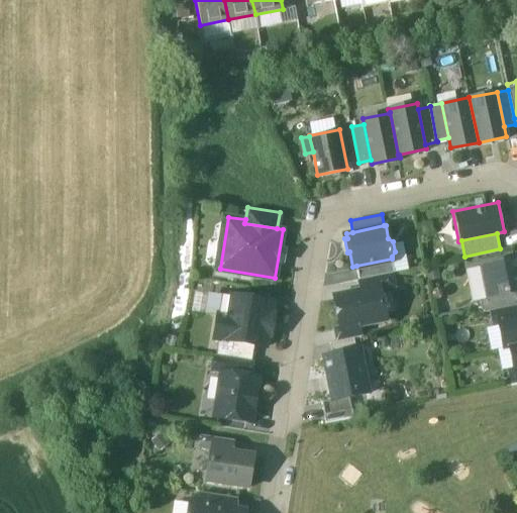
[(516,258),(482,265),(488,296),(489,297),(516,291),(516,290),(516,258)]
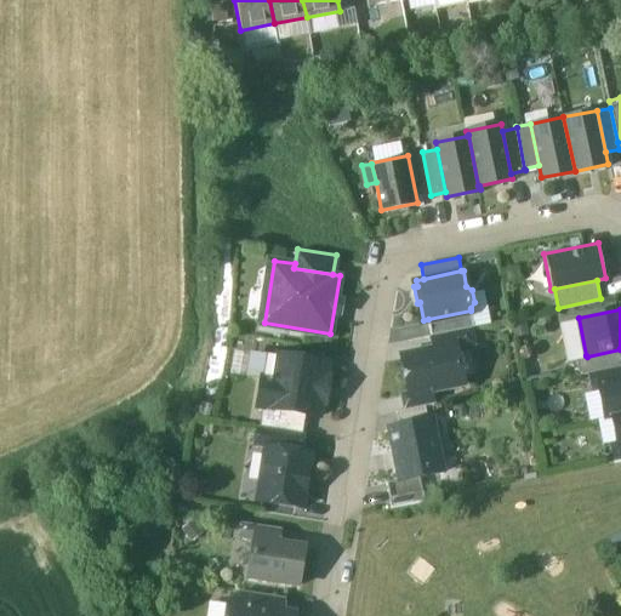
[(471,311),(428,319),(432,334),(471,325),(474,325),(471,311)]
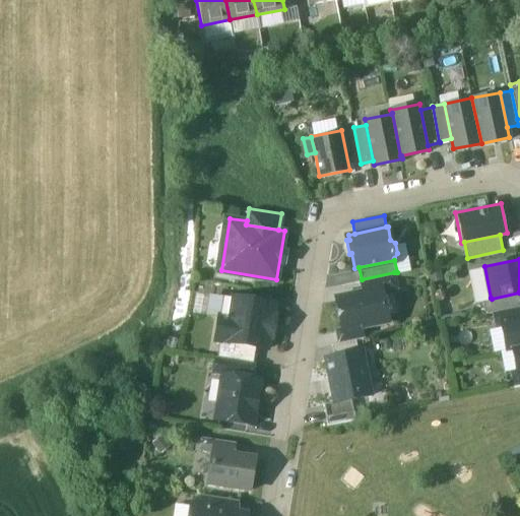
[(394,272),(362,279),(364,292),(381,287),(382,288),(397,285),(394,272)]
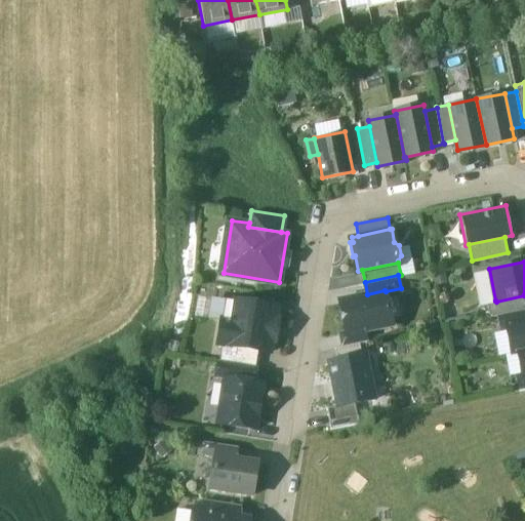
[(367,294),(340,299),(347,330),(347,331),(364,328),(392,323),(386,291),(385,290),(367,294)]
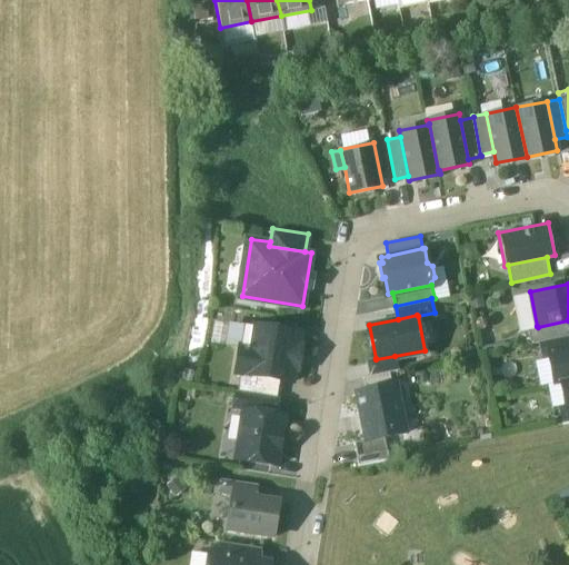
[(568,326),(568,320),(538,327),(537,326),(529,327),(531,342),(539,340),(568,334),(568,326)]
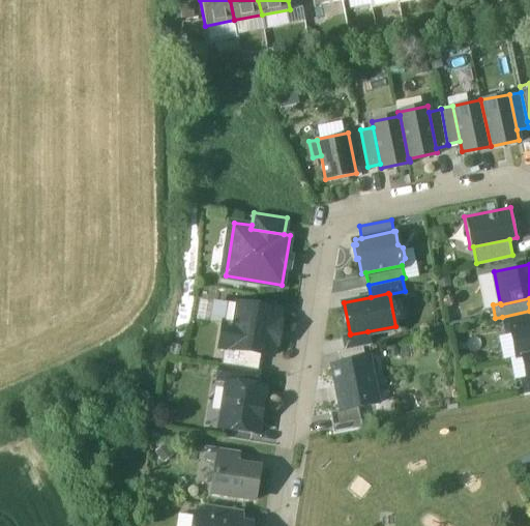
[(278,309),(238,302),(235,320),(230,319),(229,323),(225,322),(221,346),(225,346),(261,352),(271,354),(273,341),(275,341),(278,322),(276,322),(278,309)]
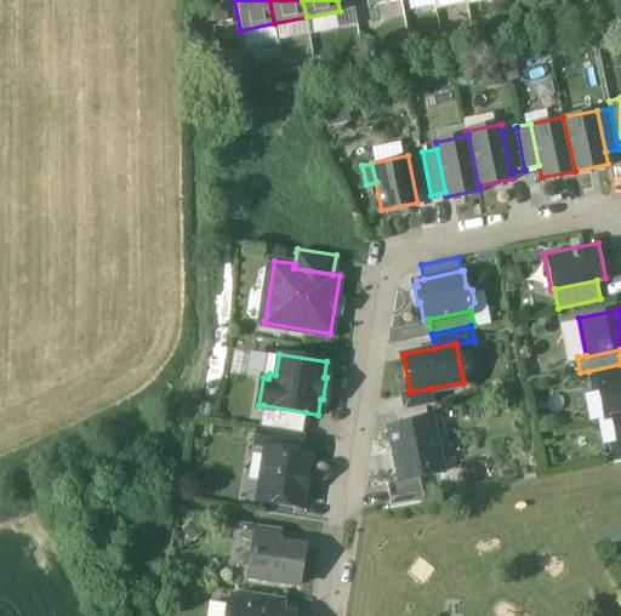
[(620,364),(588,371),(592,387),(599,386),(598,383),(620,378),(620,364)]
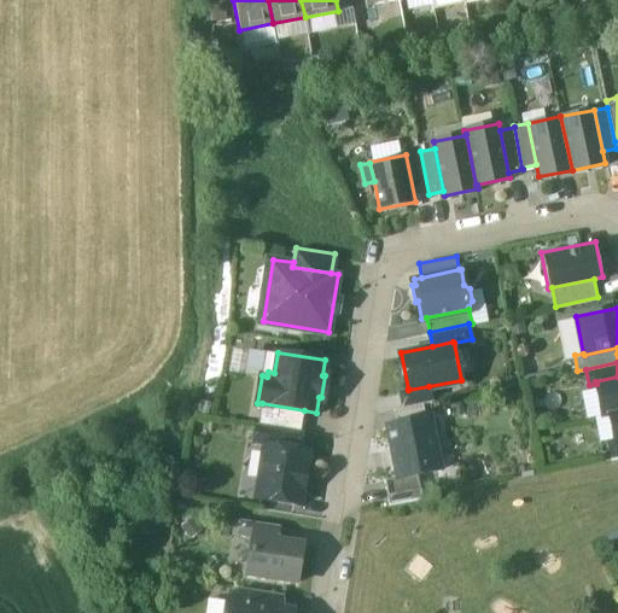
[(617,377),(595,381),(596,384),(602,413),(610,412),(610,410),(617,408),(617,377)]
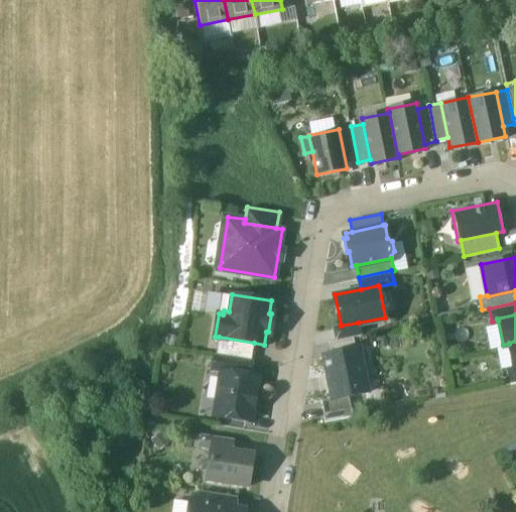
[(358,323),(341,326),(341,325),(334,327),(337,339),(354,336),(361,335),(358,323)]
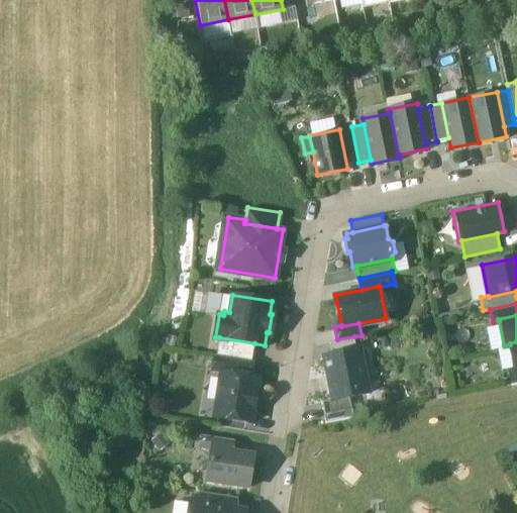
[(337,339),(330,341),(332,353),(356,348),(354,336),(337,339)]
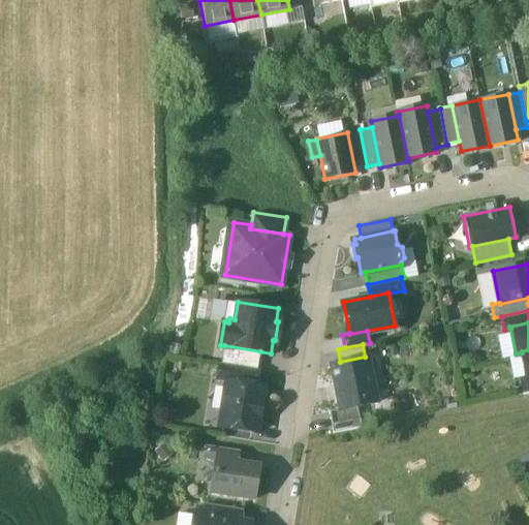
[(260,351),(224,345),(221,362),(257,368),(260,351)]
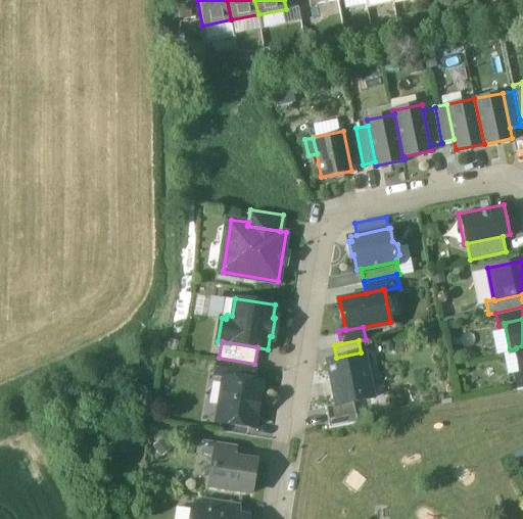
[(336,358),(328,359),(337,403),(337,404),(353,399),(373,395),(364,351),(361,352),(336,358)]
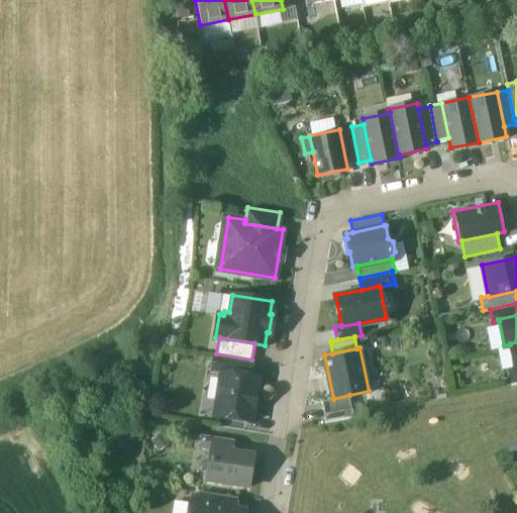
[(251,360),(216,353),(213,371),(222,372),(249,376),(251,360)]
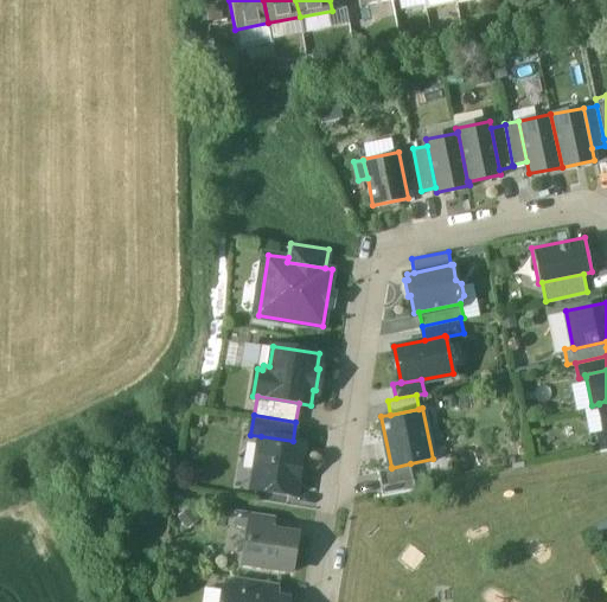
[(293,441),(261,436),(253,487),(294,493),(302,442),(293,441)]
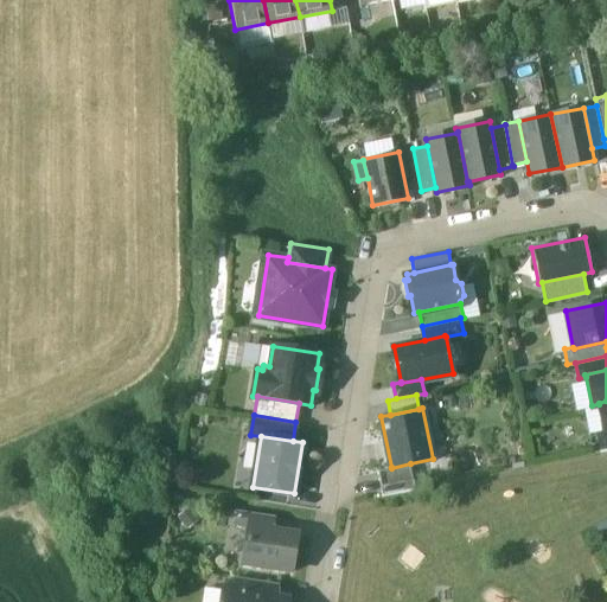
[(391,467),(378,471),(383,494),(415,487),(410,463),(391,468),(391,467)]
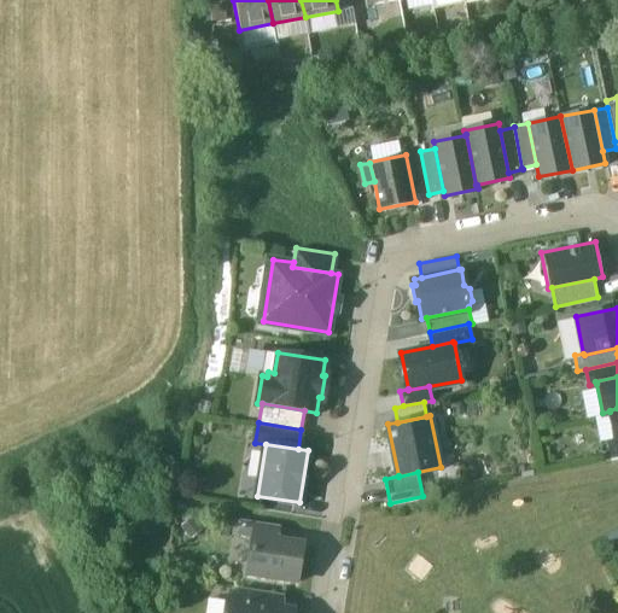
[(280,524),(240,518),(238,533),(252,536),(254,535),(279,538),(280,524)]
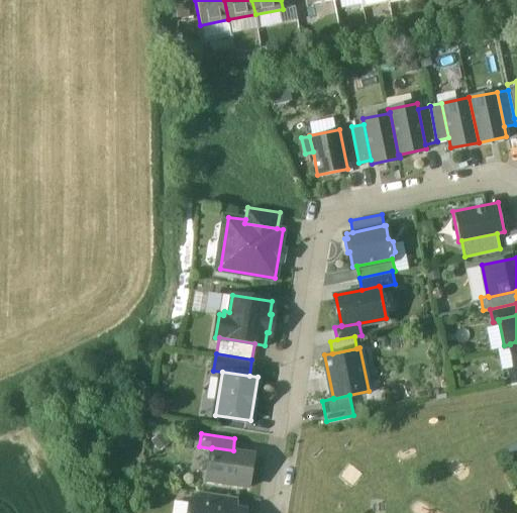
[(233,450),(212,447),(211,448),(207,479),(248,486),(253,453),(233,450)]
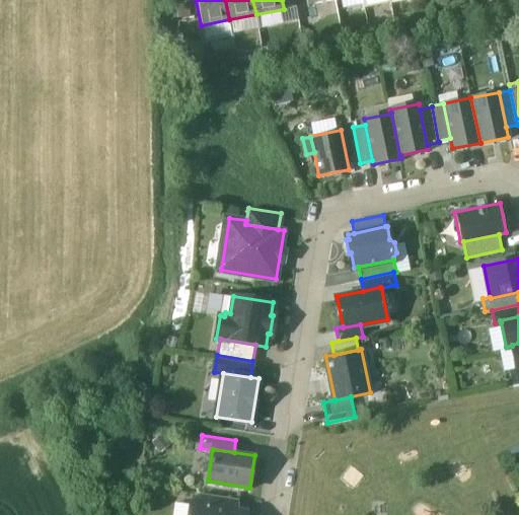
[(237,498),(202,492),(200,504),(235,510),(237,498)]
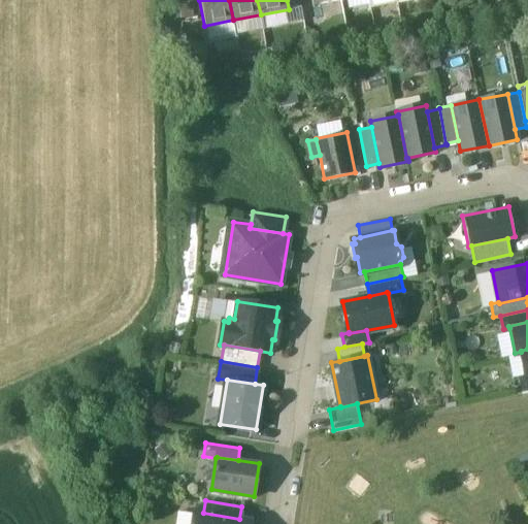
[(203,513),(195,512),(192,523),(246,523),(248,520),(239,519),(203,513)]
